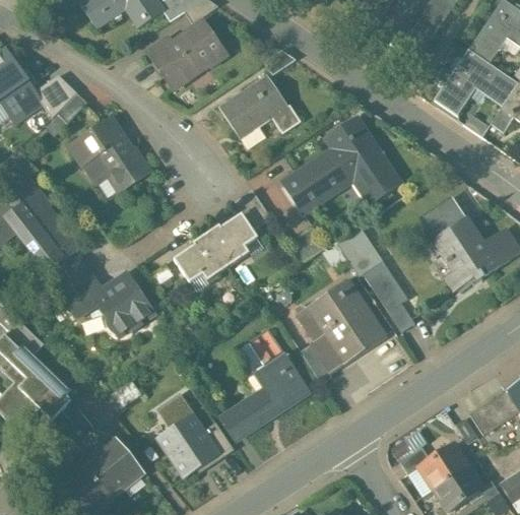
[(77,0),(95,26),(125,7),(137,25),(163,9),(164,8),(158,0),(77,0)]
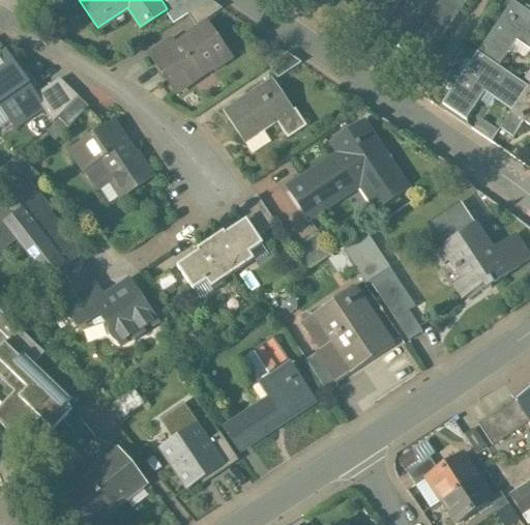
[(162,0),(167,8),(166,9),(173,20),(187,10),(203,0),(162,0)]
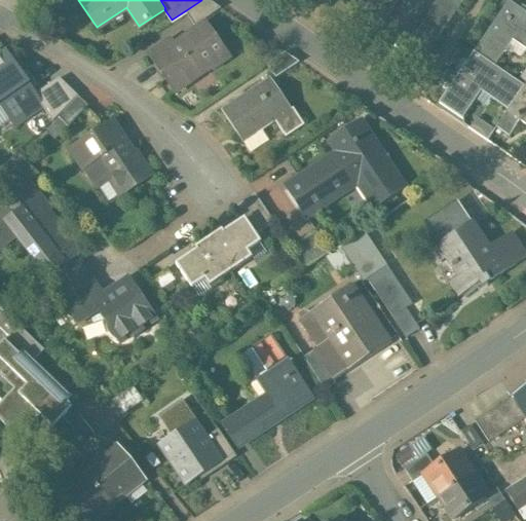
[(201,0),(186,10),(193,22),(220,4),(214,0),(201,0)]
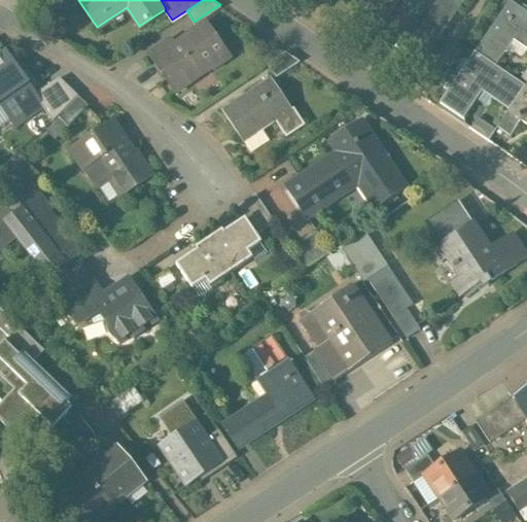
[(391,9),(379,0),(370,0),(365,5),(385,19),(391,9)]
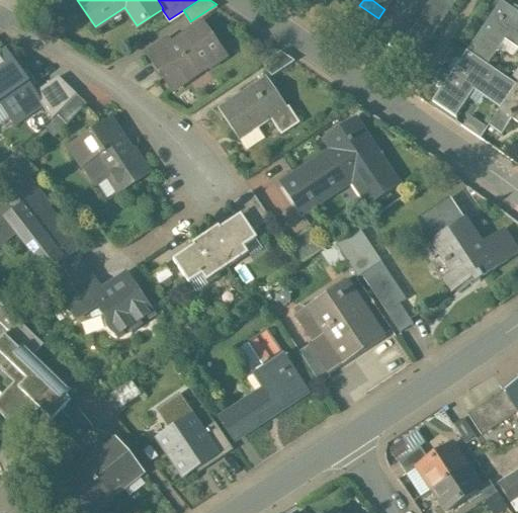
[(372,0),(384,9),(390,0),(372,0)]
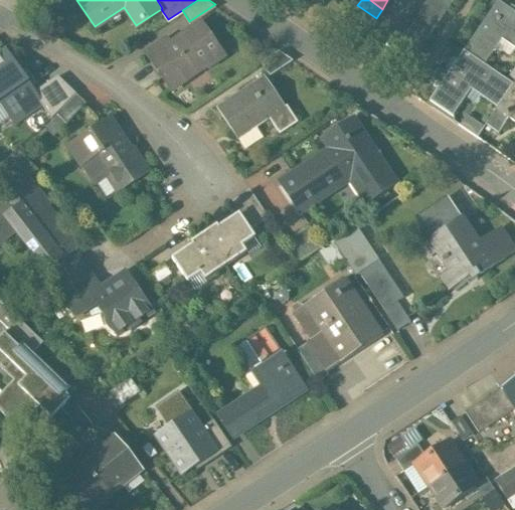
[(447,11),(431,0),(424,0),(420,7),(440,20),(447,11)]
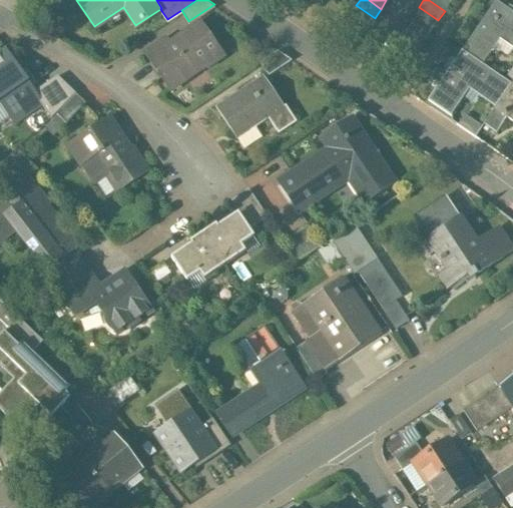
[(451,1),(449,0),(429,0),(445,11),(451,1)]
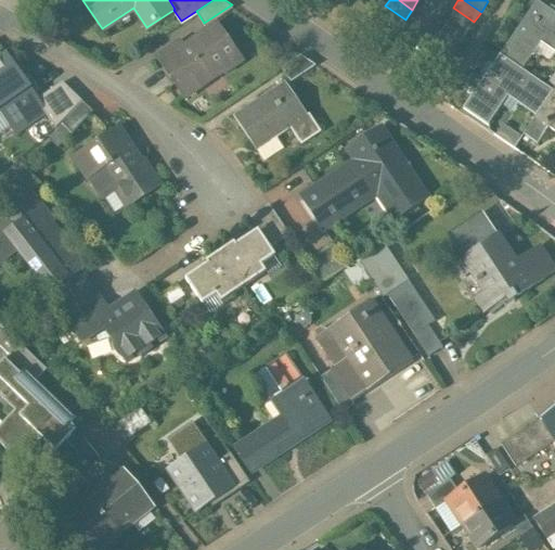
[(554,10),(540,0),(536,0),(501,52),(523,67),(541,40),(554,50),(554,10)]
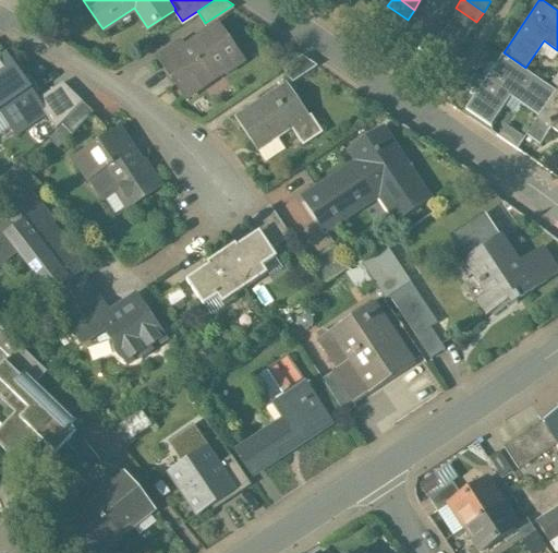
[(408,20),(387,5),(380,16),(400,31),(408,20)]
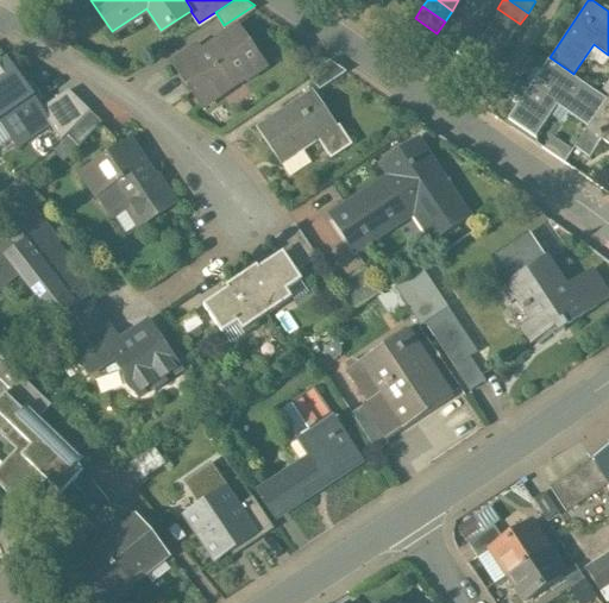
[(520,24),(497,8),(489,20),(513,36),(520,24)]
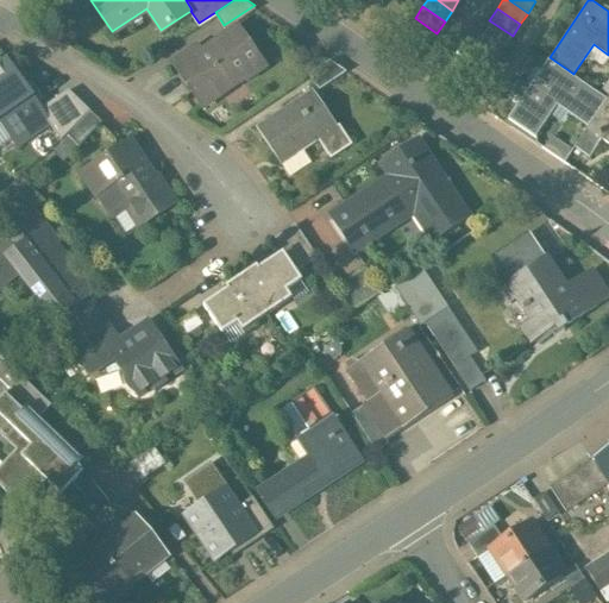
[(513,36),(489,20),(482,31),(506,46),(513,36)]
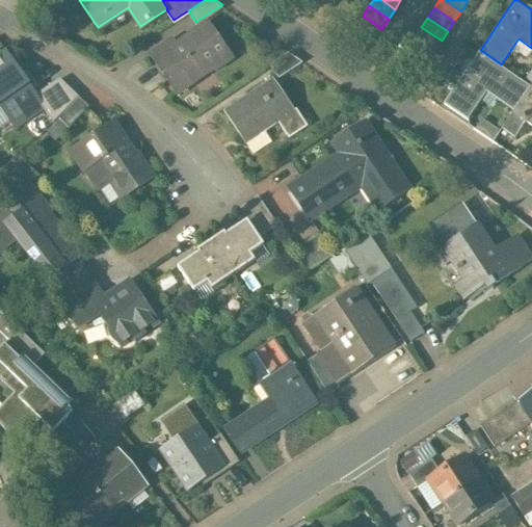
[(209,20),(177,41),(173,34),(150,50),(175,88),(191,77),(189,74),(210,60),(214,67),(232,54),(209,20)]
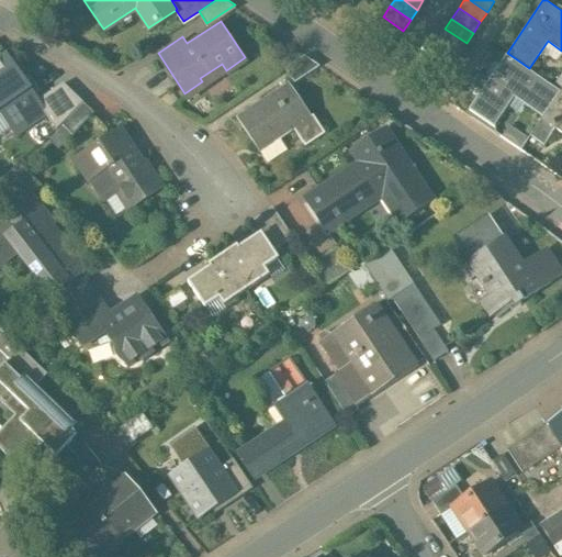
[(467,43),(445,29),(437,39),(459,54),(467,43)]
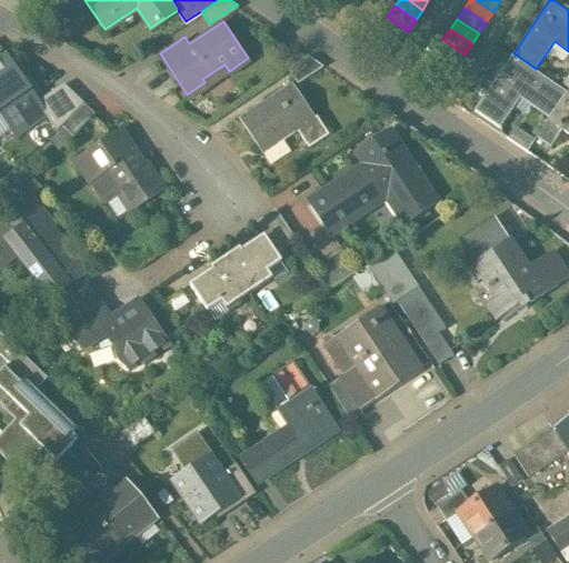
[(465,54),(442,39),(436,50),(458,64),(465,54)]
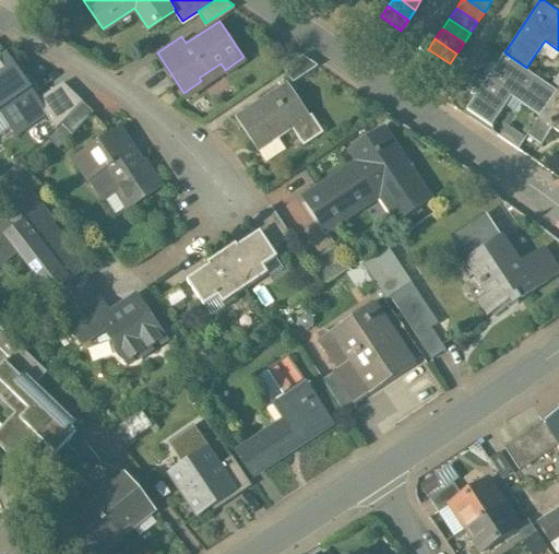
[(37,96),(6,49),(0,52),(0,106),(15,130),(45,110),(46,109),(37,96)]
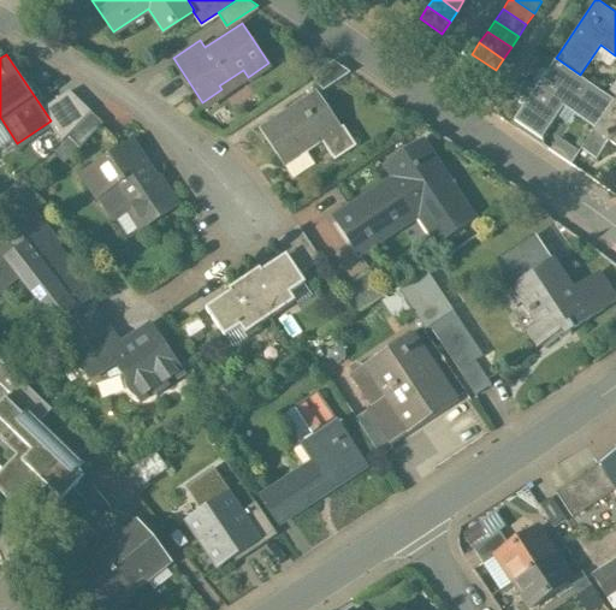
[(580,75),(556,58),(515,118),(543,136),(564,105),(596,126),(615,98),(580,75)]
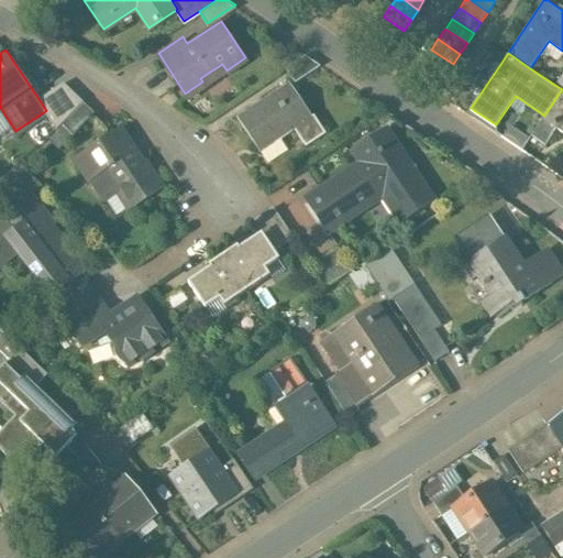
[(288,78),(236,111),(261,149),(312,116),(288,78)]
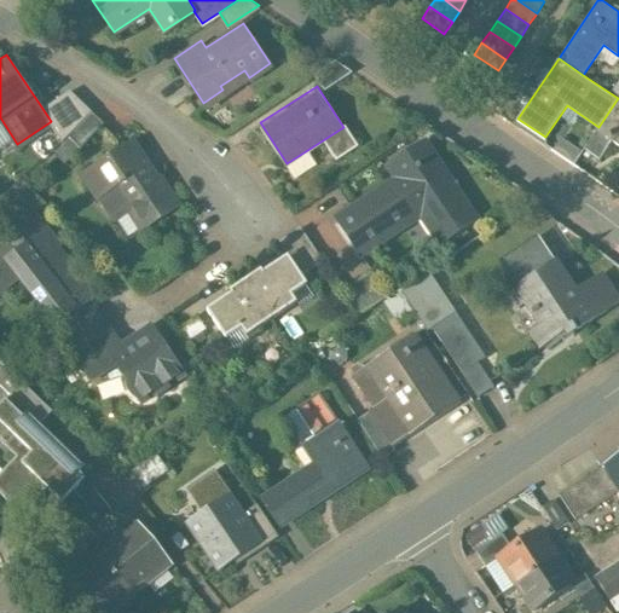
[(69,87),(41,107),(51,121),(50,122),(62,139),(91,108),(69,87)]
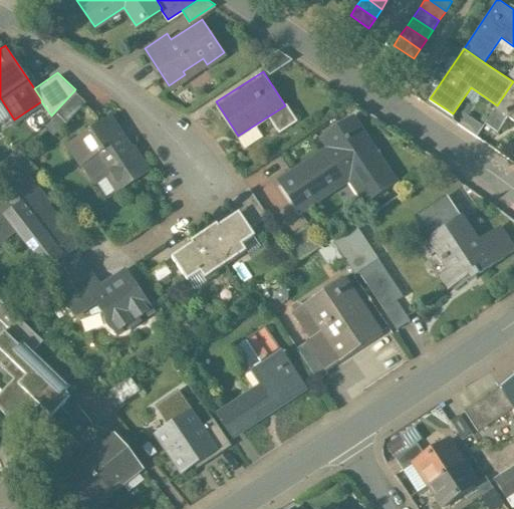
[(497,105),(496,106),(513,118),(513,80),(513,81),(497,105)]
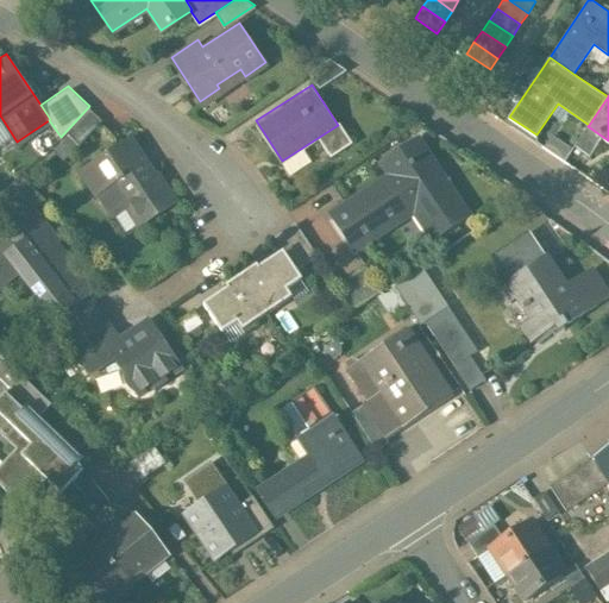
[(101,119),(89,106),(61,137),(50,148),(63,159),(101,119)]
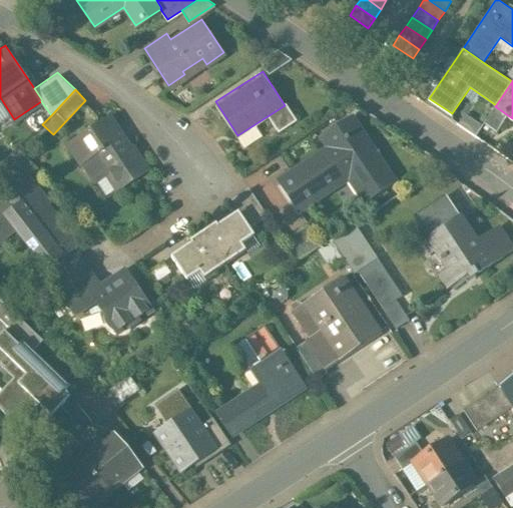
[(459,121),(479,130),(484,118),(464,110),(459,121)]
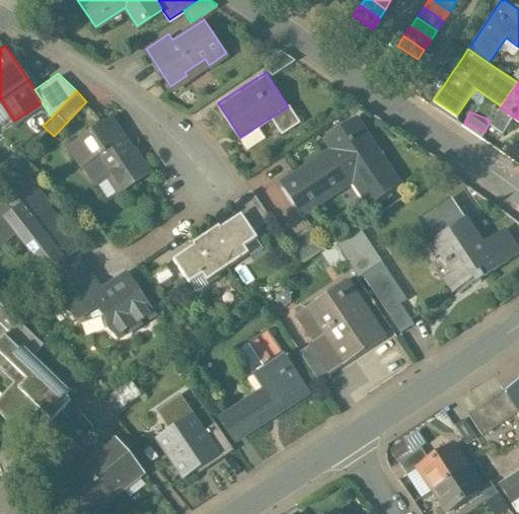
[(357,115),(328,134),(338,148),(282,185),(299,211),(357,173),(374,200),(401,181),(357,115)]
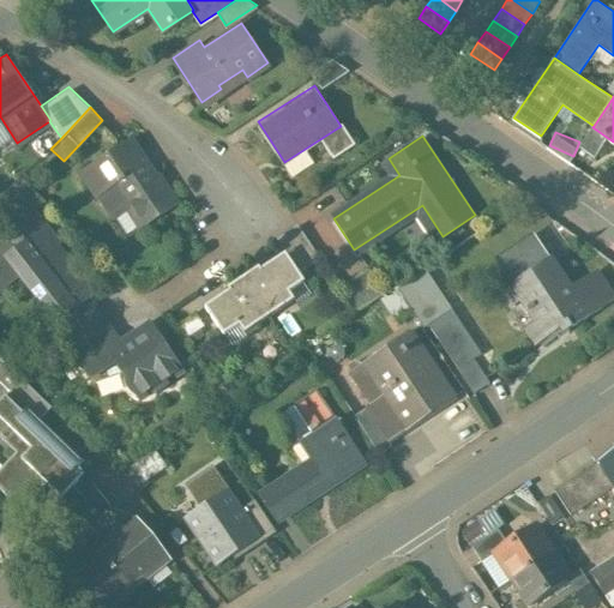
[(131,137),(82,169),(98,193),(114,184),(140,226),(178,202),(158,173),(156,174),(131,137)]
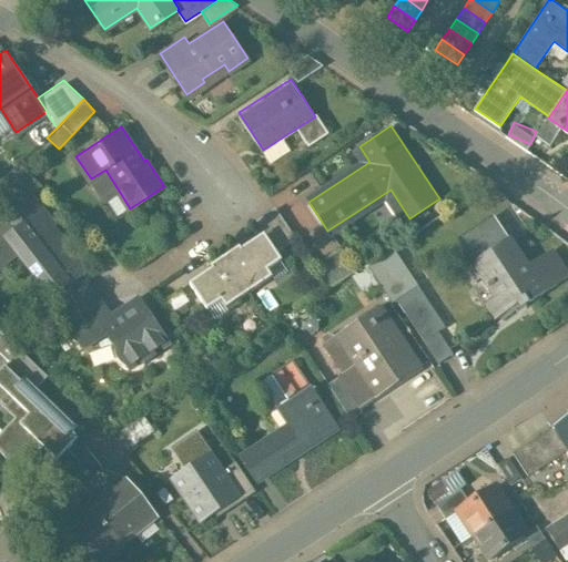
[(42,183),(22,164),(8,177),(21,200),(30,193),(42,183)]
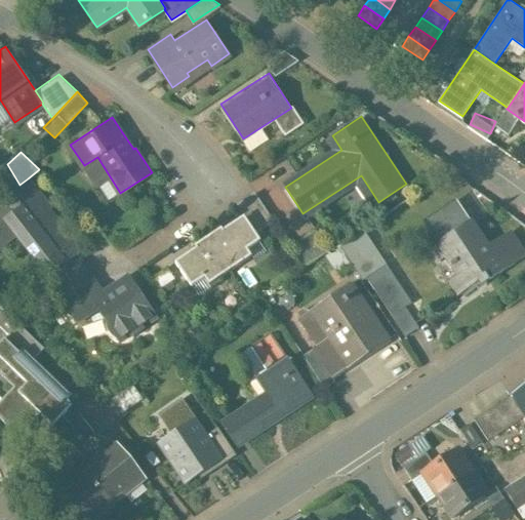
[(78,250),(41,200),(43,198),(28,178),(19,185),(0,199),(0,241),(5,238),(0,232),(0,231),(11,223),(49,273),(74,253),(78,250)]
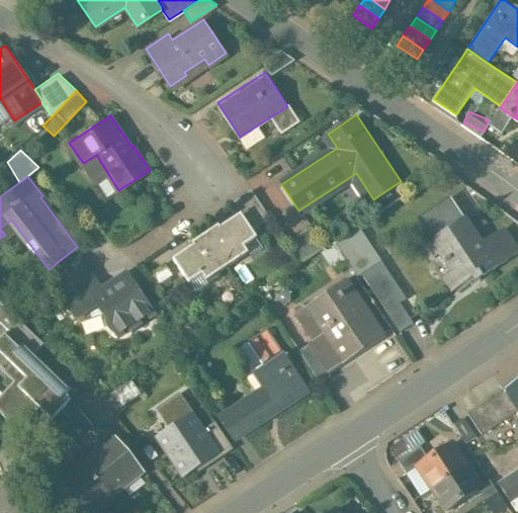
[(251,187),(239,195),(248,208),(251,214),(263,205),(251,187)]
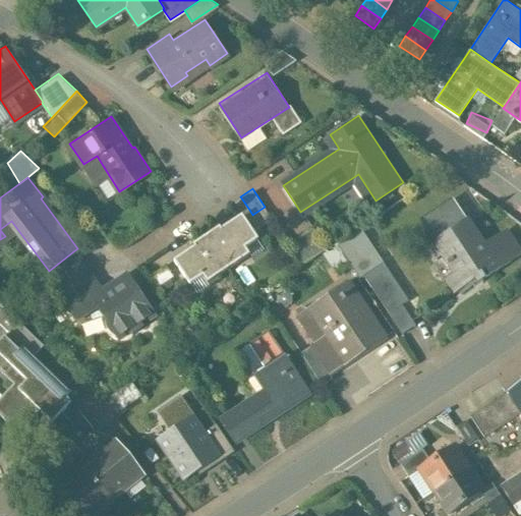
[(453,196),(421,217),(435,237),(467,217),(453,196)]
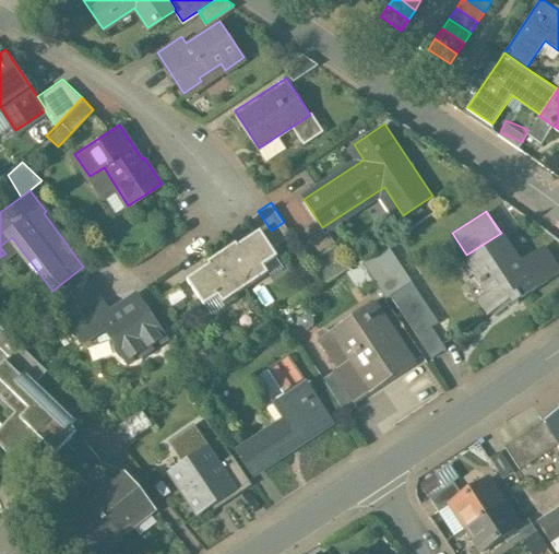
[(268,225),(260,230),(271,246),(292,233),(284,222),(271,231),(268,225)]
